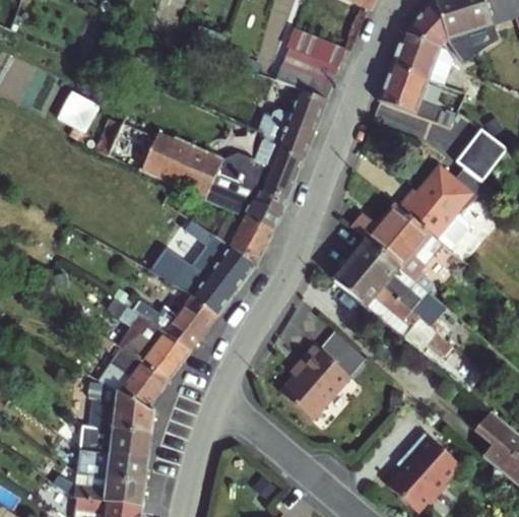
[(346,0),(362,6),(370,9),(374,0),(346,0)]
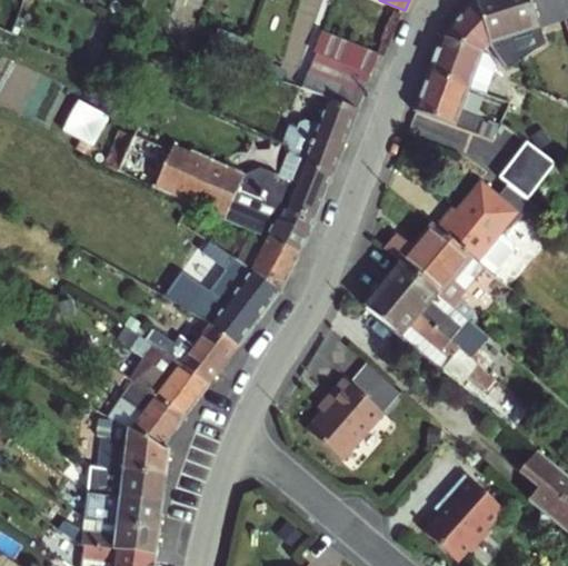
[(428,71),(468,88),(485,48),(490,46),(474,0),(470,0),(441,35),(428,71)]
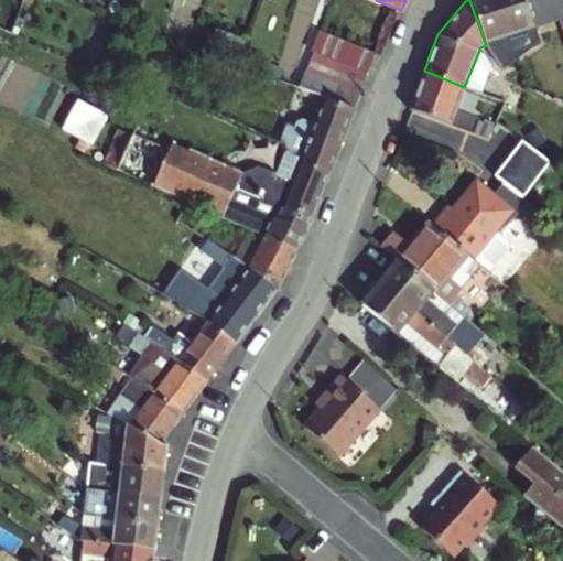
[(486,45),(495,42),(562,17),(562,0),(469,0),(486,45)]
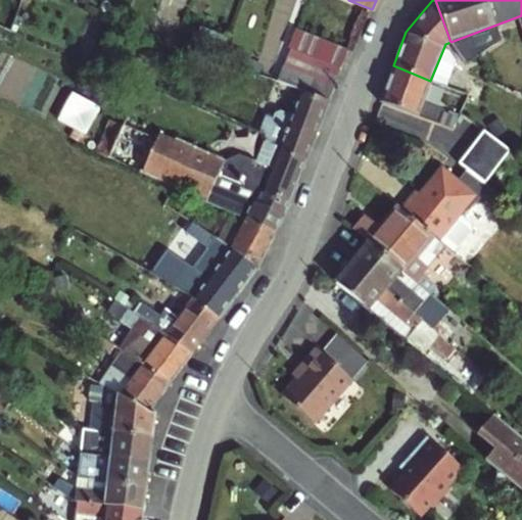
[(294,28),(288,50),(340,67),(347,48),(294,28)]
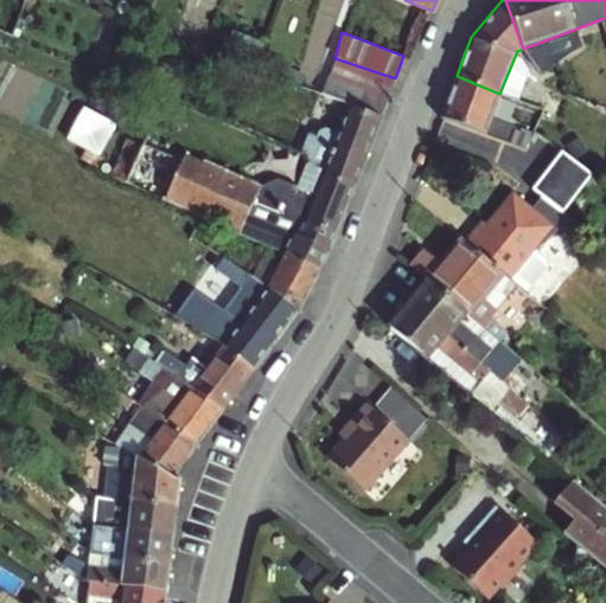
[(538,72),(547,65),(533,45),(523,49),(538,72)]
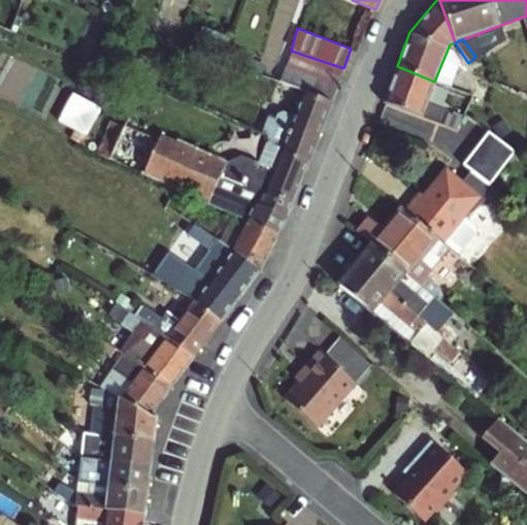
[(343,68),(291,51),(285,68),(336,86),(343,68)]
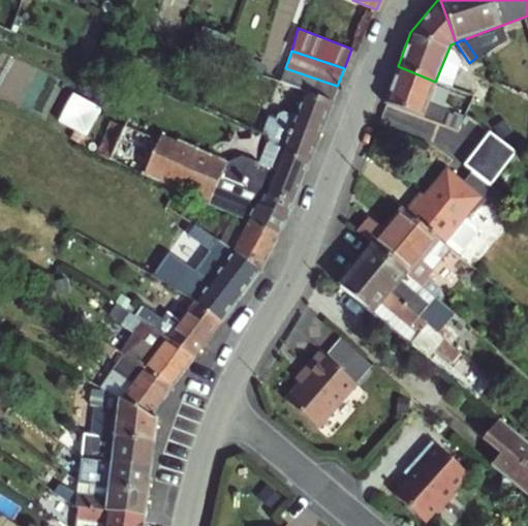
[(398,66),(384,101),(422,115),(435,82),(398,66)]
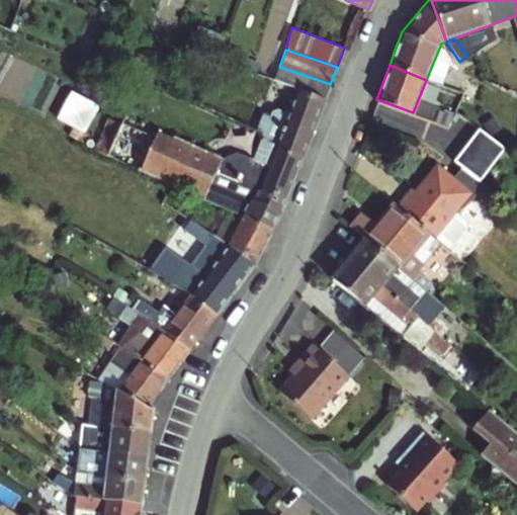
[(283,83),(296,89),(324,100),(330,84),(279,67),(275,80),(283,83)]
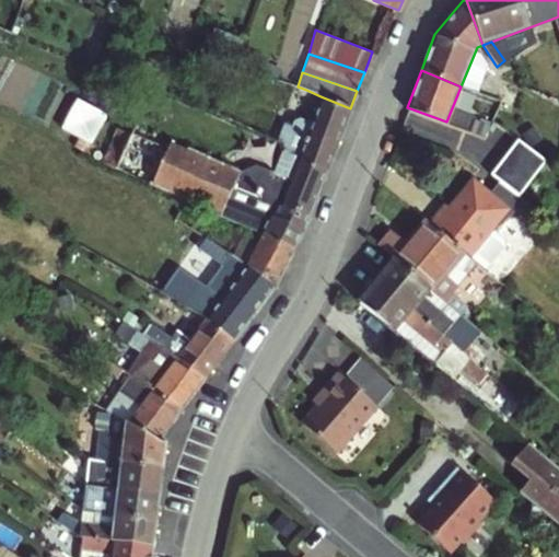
[(484,80),(478,93),(498,101),(510,106),(514,93),(484,80)]
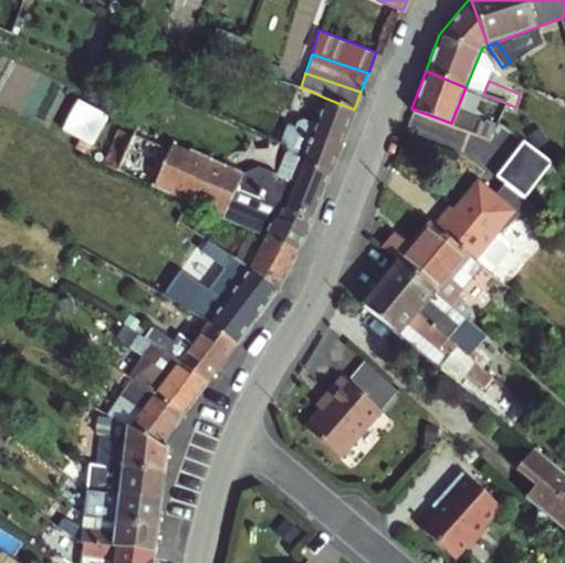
[(310,91),(307,100),(288,154),(300,159),(324,97),(310,91)]
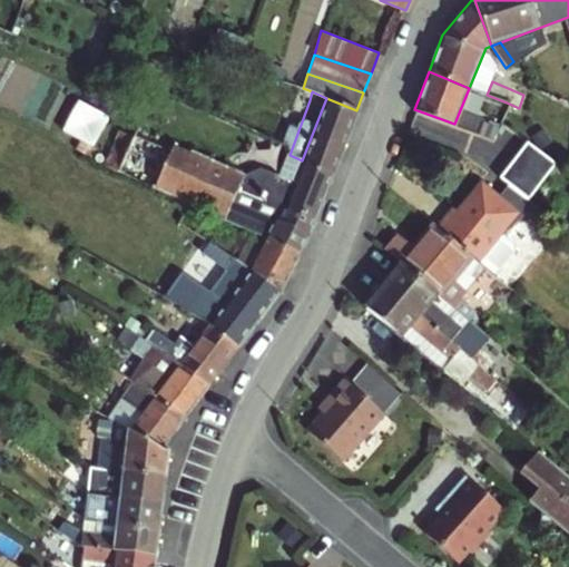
[(81,96),(68,128),(102,142),(116,110),(81,96)]
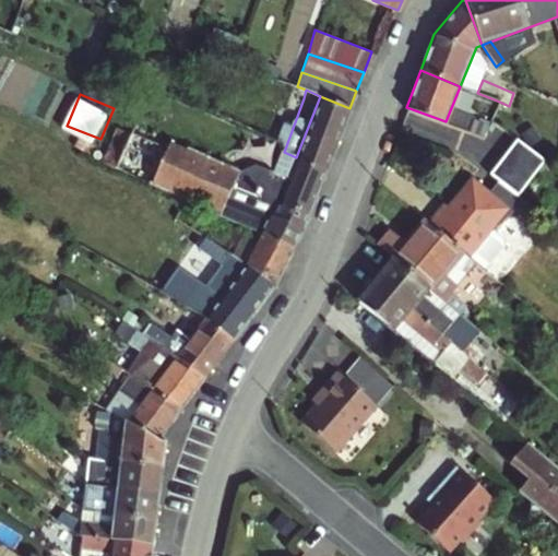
[(325,169),(349,108),(320,96),(296,157),(325,169)]
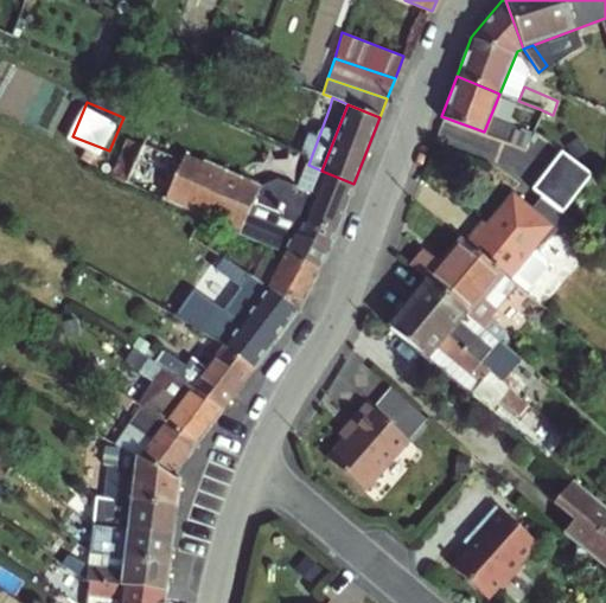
[(112,174),(265,248),(267,244),(272,247),(318,269),(327,248),(282,226),(291,207),(268,198),(269,196),(257,190),(259,186),(148,136),(142,148),(128,141),(112,174)]
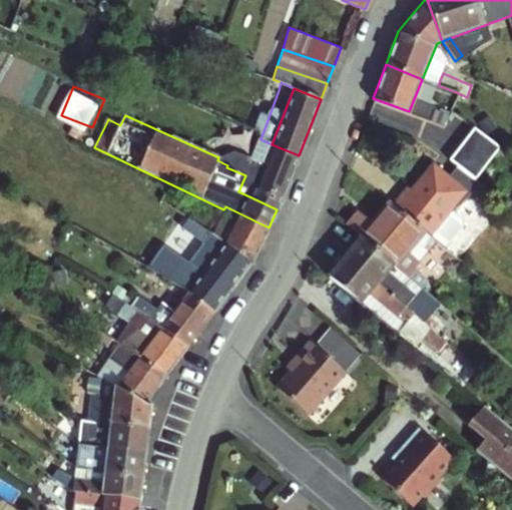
[(449,156),(447,160),(454,165),(457,162),(475,176),(480,181),(484,183),(506,154),(498,148),(472,128),(449,156)]
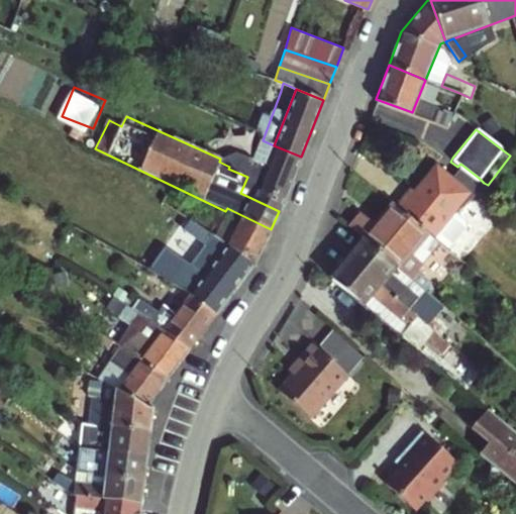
[(263,140),(254,160),(266,164),(274,145),(263,140)]
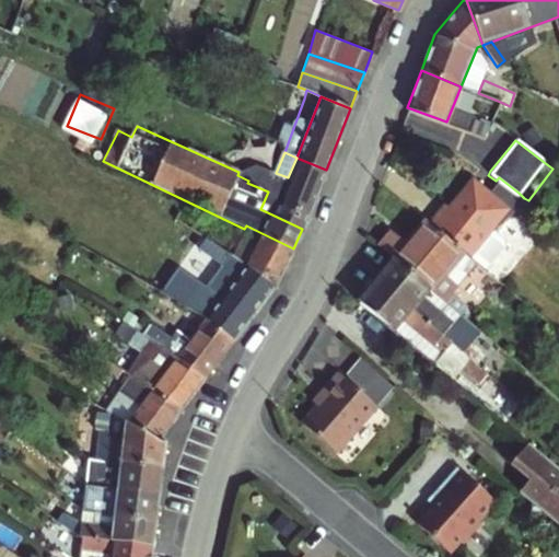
[(322,181),(326,170),(297,158),(288,177),(276,173),(274,178),(268,192),(260,209),(302,229),(322,181)]
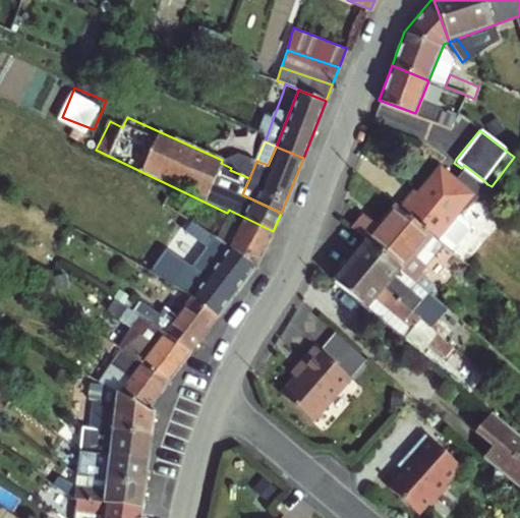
[(225,154),(222,160),(221,163),(231,168),(230,170),(249,178),(254,166),(225,154)]
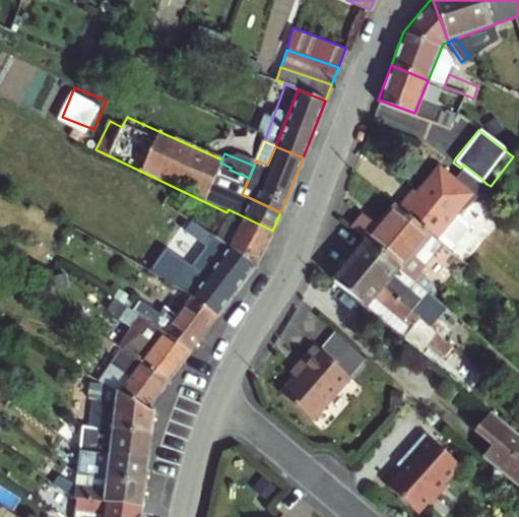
[(460,168),(458,171),(481,189),(487,184),(481,179),(463,165),(460,168)]
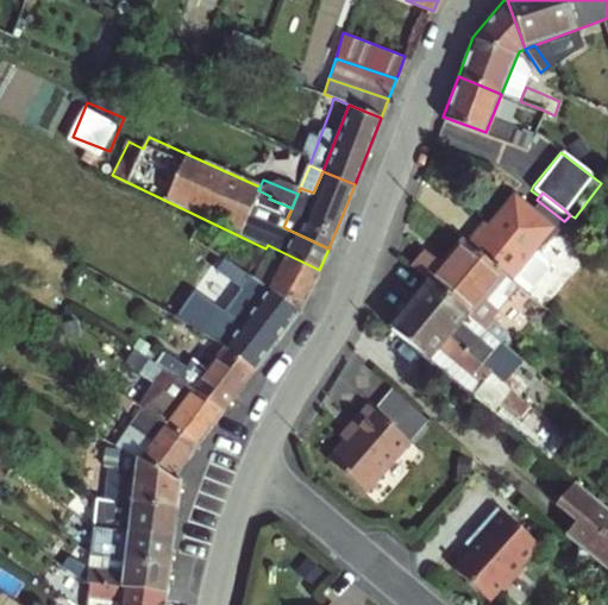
[(478,227),(468,241),(508,276),(518,284),(525,290),(526,291),(547,265),(546,259),(532,246),(533,245),(547,227),(553,232),(564,221),(537,200),(530,208),(512,194),(489,224),(482,231),(478,227)]
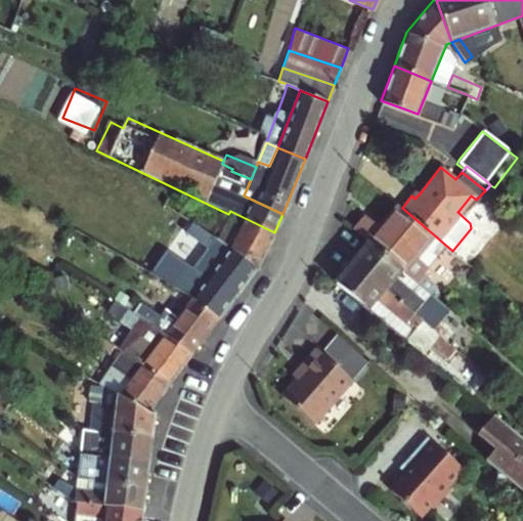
[(464,215),(497,189),(494,187),(490,185),(485,190),(476,200),(471,196),(459,211),(464,215)]
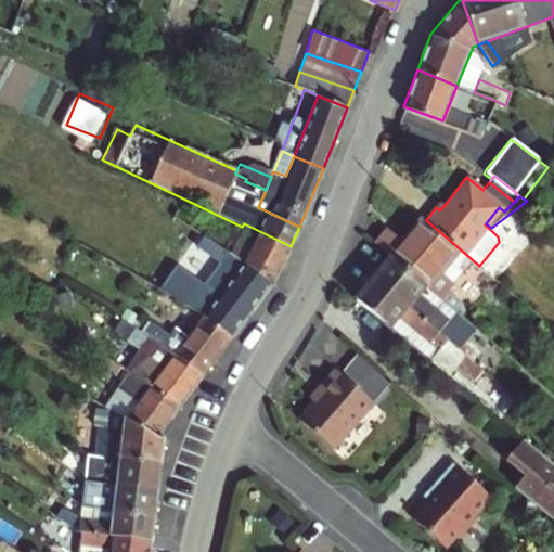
[(442,201),(436,207),(439,210),(446,204),(442,201)]
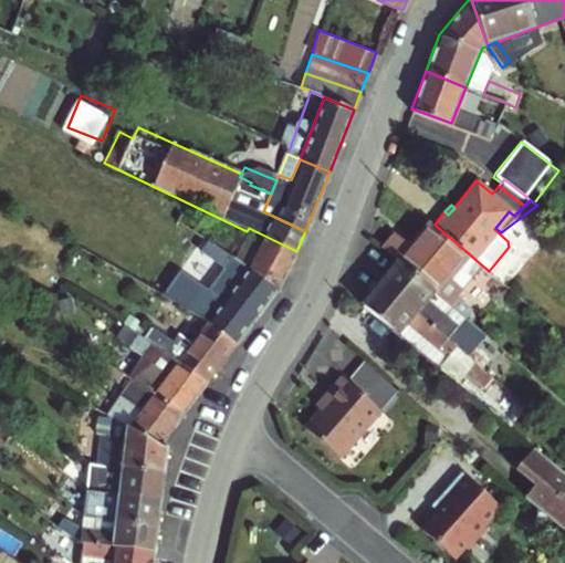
[(400,261),(445,296),(463,312),(474,321),(482,312),(464,299),(488,270),(481,264),(472,257),(435,225),(431,222),(412,246),(395,232),(383,247),(400,261)]
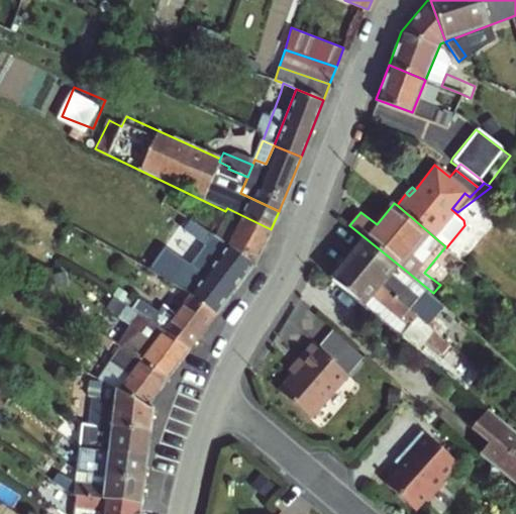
[(252,263),(271,229),(231,210),(216,229),(204,223),(199,229),(208,234),(252,263)]
